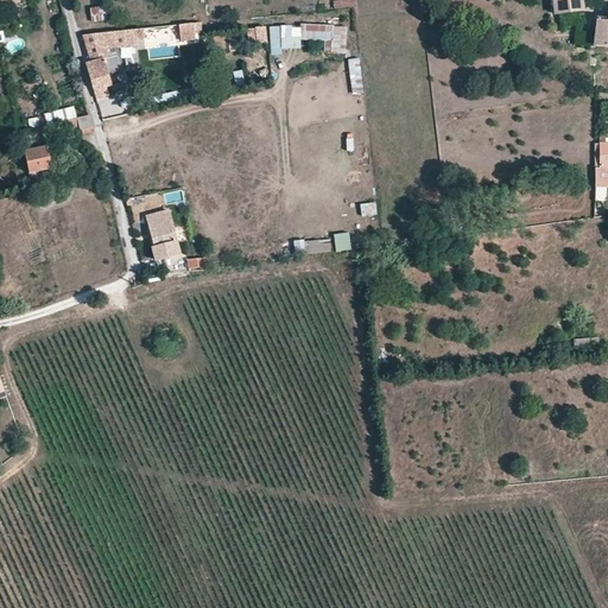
[(556,11),(556,14),(584,11),(582,0),(555,0),(556,5),(556,11)]
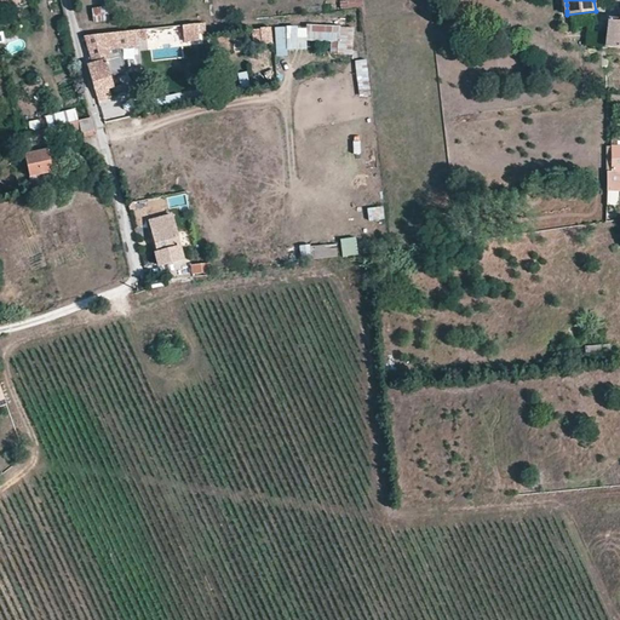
[(104,6),(92,10),(95,23),(108,21),(104,6)]
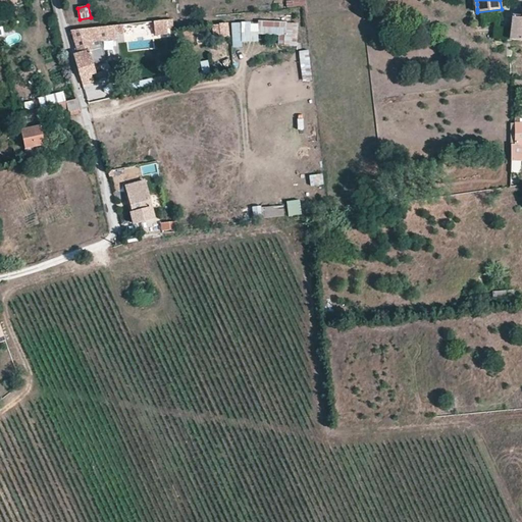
[(521,17),(513,17),(511,36),(511,39),(521,40),(521,17)]
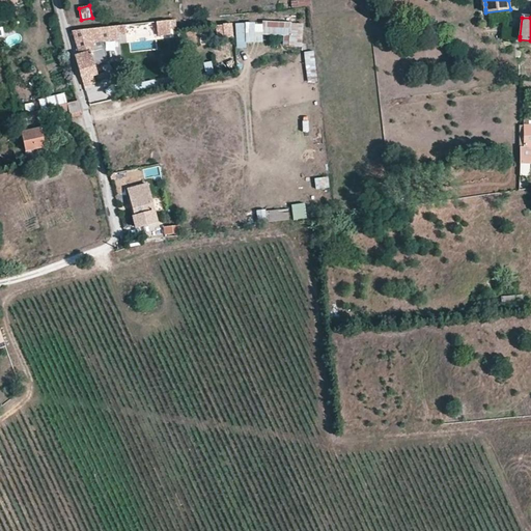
[(162,33),(169,32),(168,21),(160,22),(161,27),(162,33)]
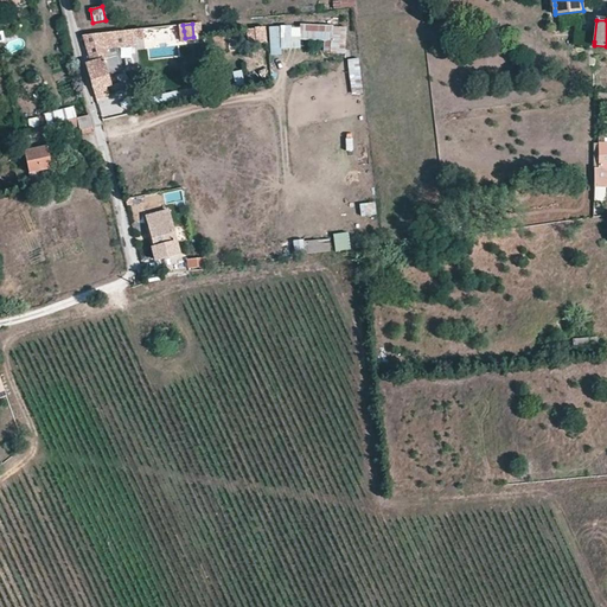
[(127,30),(127,37),(184,31),(183,25),(127,30)]
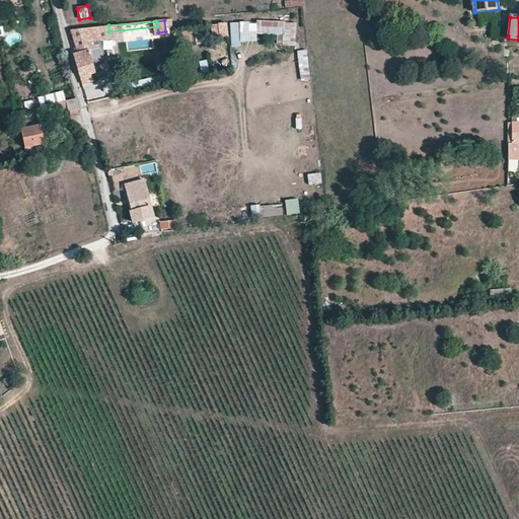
[(277,34),(278,46),(297,45),(296,21),(231,23),(231,48),(241,48),(241,43),(258,42),(257,34),(277,34)]
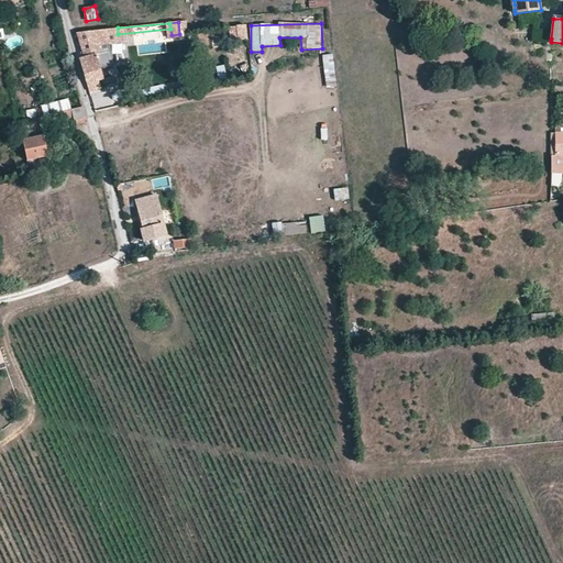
[(230,26),(230,41),(249,40),(247,25),(230,26)]
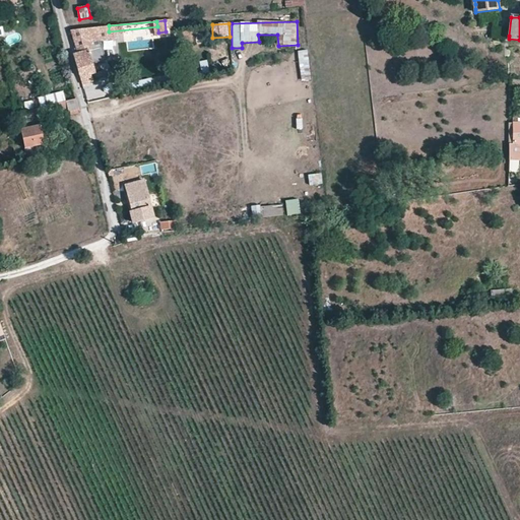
[(109,25),(71,30),(78,54),(73,55),(79,77),(94,73),(89,54),(91,53),(89,41),(110,37),(109,31),(109,25)]
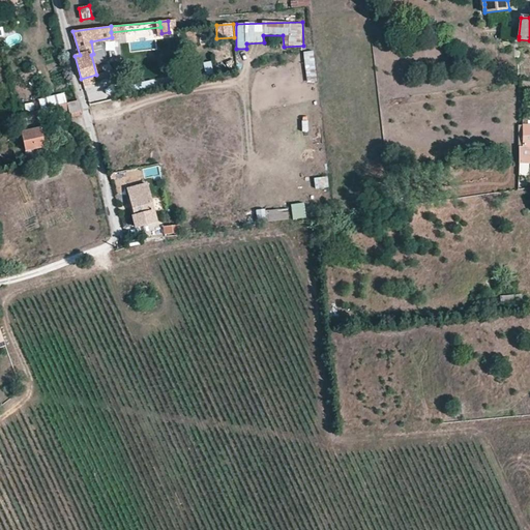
[(314,51),(303,52),(307,83),(318,82),(314,51)]
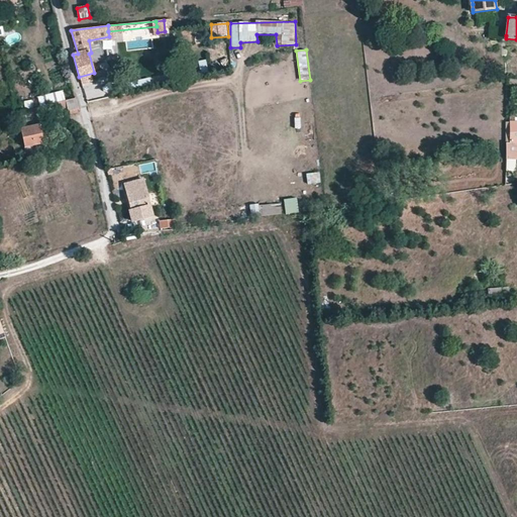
[(516,49),(508,49),(506,66),(516,67),(516,49)]
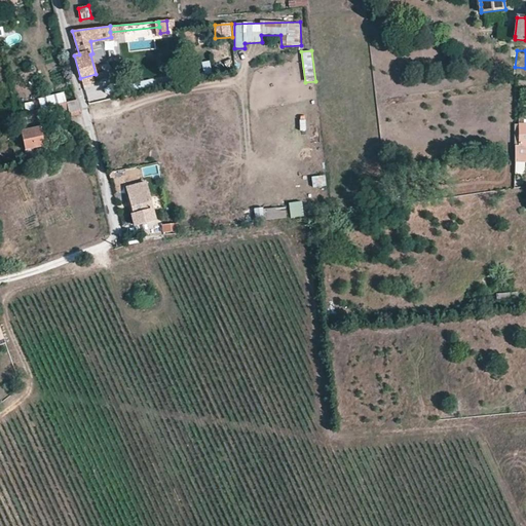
[(80,78),(83,85),(98,81),(96,74),(80,78)]
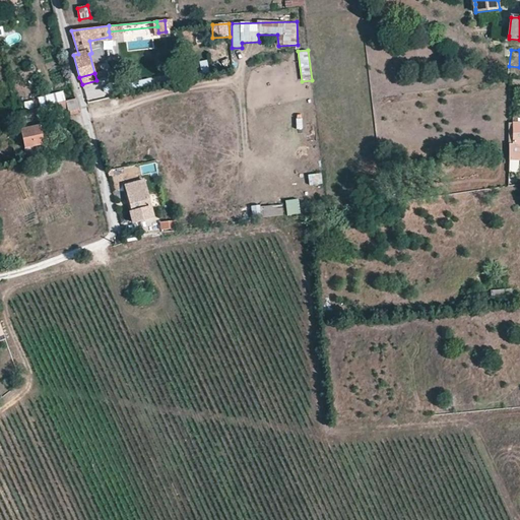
[(56,92),(57,103),(66,101),(64,91),(56,92)]
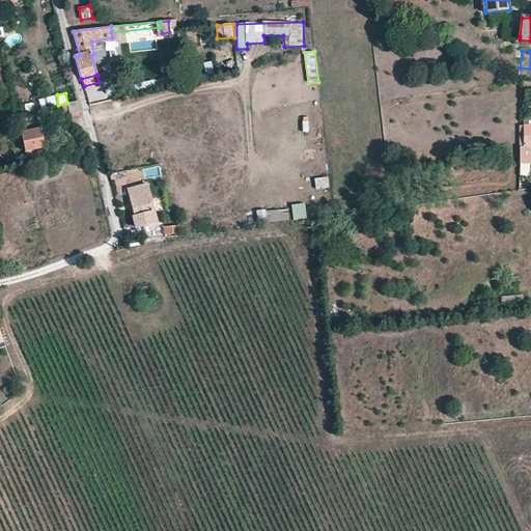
[(43,115),(43,117),(68,111),(70,114),(72,114),(72,117),(80,115),(81,113),(79,103),(77,101),(44,109),(42,109),(33,112),(34,117),(43,115)]
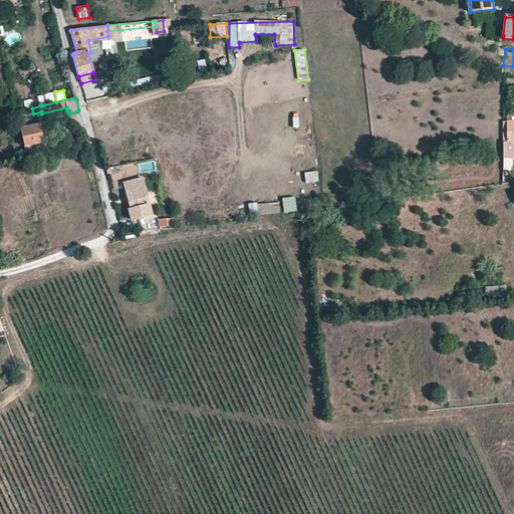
[(19,119),(24,147),(43,143),(39,123),(28,126),(26,119),(24,109),(16,111),(18,119),(19,119)]
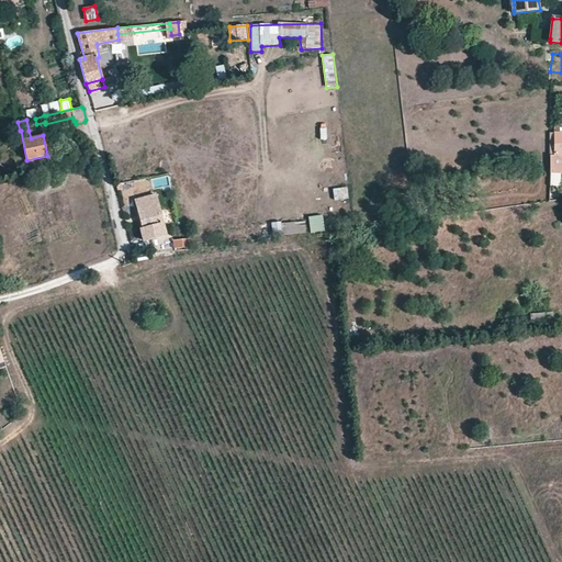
[(43,135),(42,127),(29,131),(31,138),(43,135)]
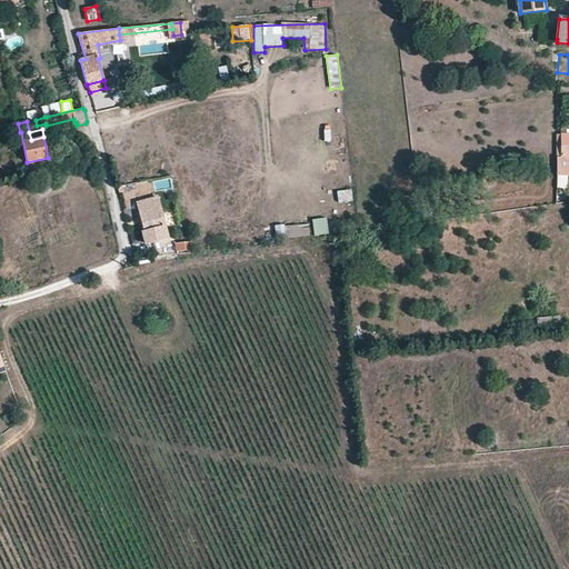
[(568,135),(563,136),(562,157),(558,158),(557,176),(563,177),(568,176),(568,135)]
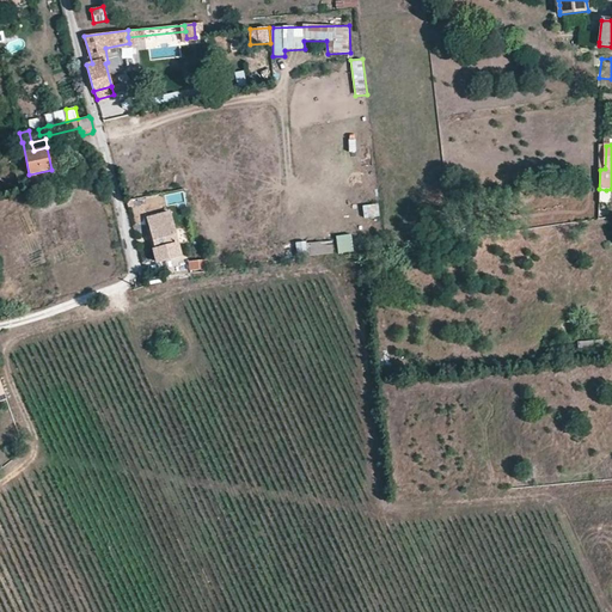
[(54,178),(51,170),(29,175),(31,184),(38,183),(54,178)]
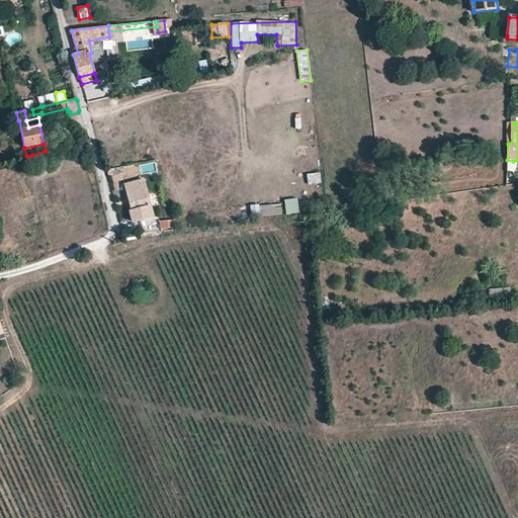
[(307,174),(308,185),(322,183),(321,172),(307,174)]
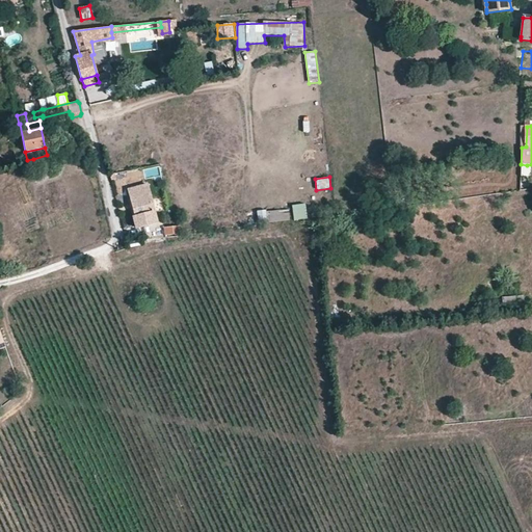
[(129,190),(131,200),(134,208),(131,209),(135,225),(151,221),(149,215),(154,213),(148,185),(129,190)]
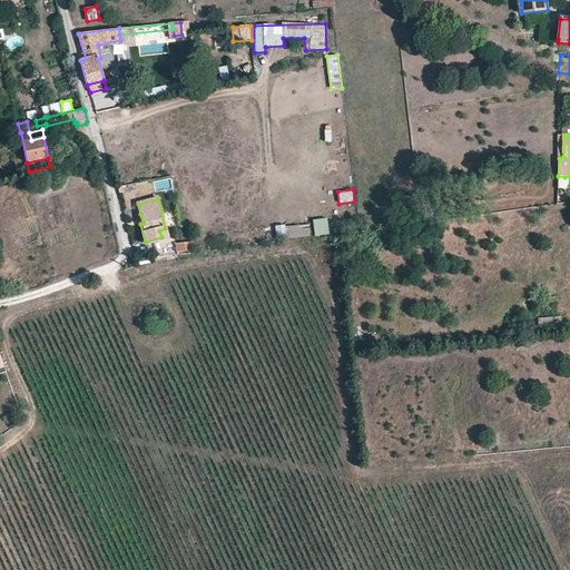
[(313,220),(315,237),(331,235),(327,218),(313,220)]
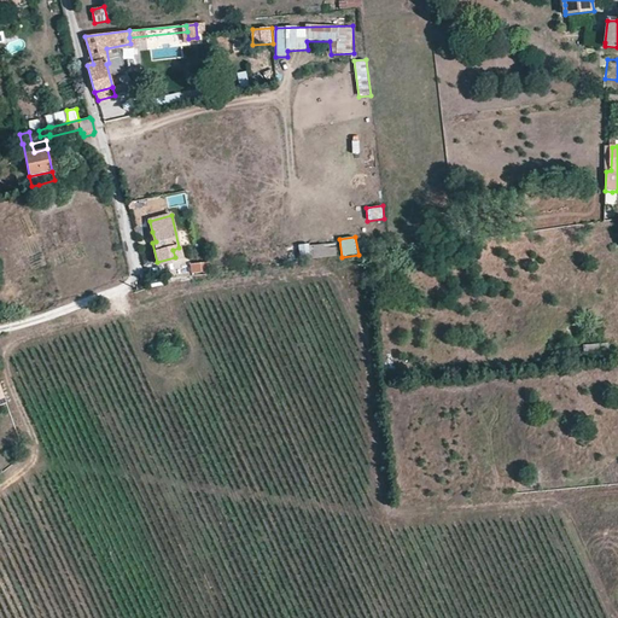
[(336,258),(337,245),(299,245),(299,258),(336,258)]
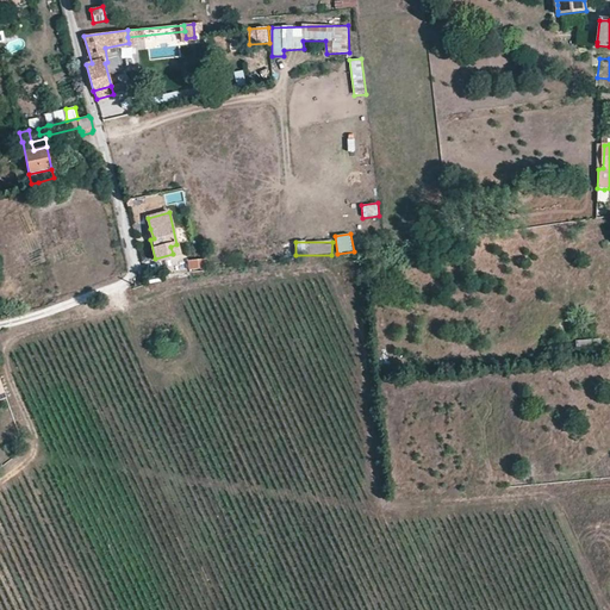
[(576,341),(577,354),(602,352),(601,338),(576,341)]
